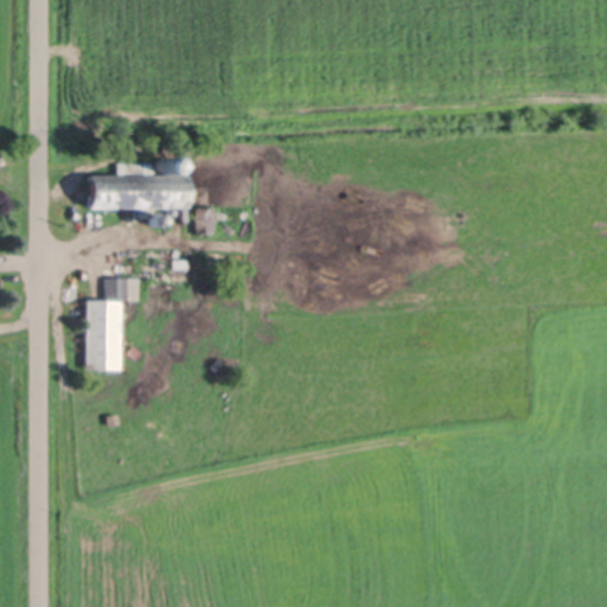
[(165,172),(164,172),(161,172),(160,172),(159,171),(158,170),(157,170),(155,168),(155,166),(155,165),(155,164),(155,163),(155,161),(155,159),(157,158),(158,158),(159,157),(160,155),(161,155),(164,155),(165,155),(166,155),(167,157),(168,158),(170,158),(171,159),(171,160),(171,161),(172,163),(172,164),(172,165),(171,166),(171,167),(170,168),(168,170),(167,171),(166,172),(165,172)]
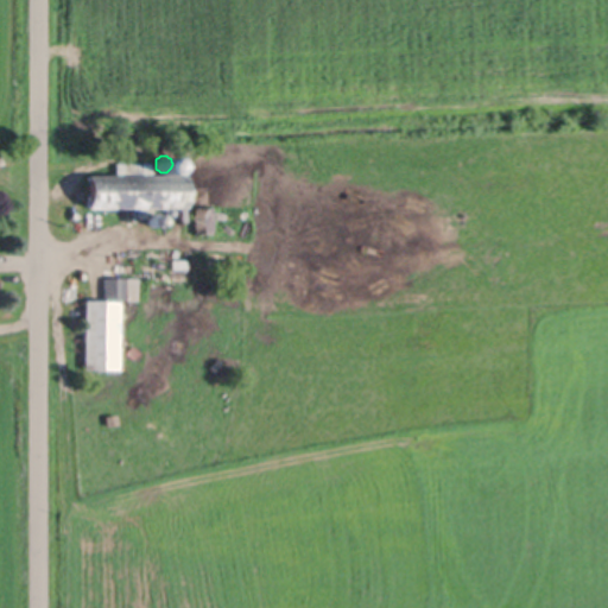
[(157,175),(158,175),(171,175),(171,184),(175,184),(175,160),(185,160),(187,208),(88,208),(88,175),(132,175),(157,175)]
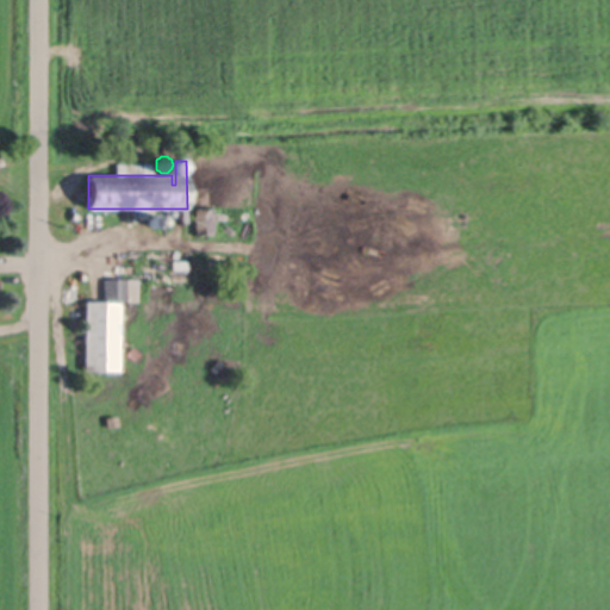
[(216,206),(215,234),(197,232),(199,206),(216,206)]
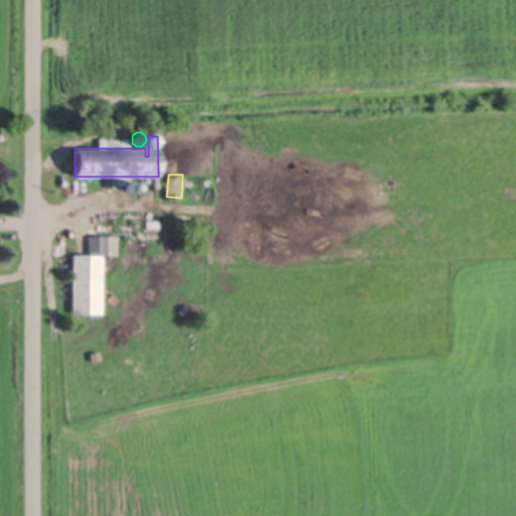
[(133,180),(134,181),(135,181),(136,181),(137,182),(138,183),(138,184),(139,185),(139,186),(139,187),(138,188),(137,189),(137,190),(136,190),(135,191),(134,191),(133,191),(132,191),(131,190),(130,190),(129,189),(128,188),(128,187),(128,186),(128,185),(128,184),(129,183),(129,182),(130,182),(131,181),(132,181),(133,180)]
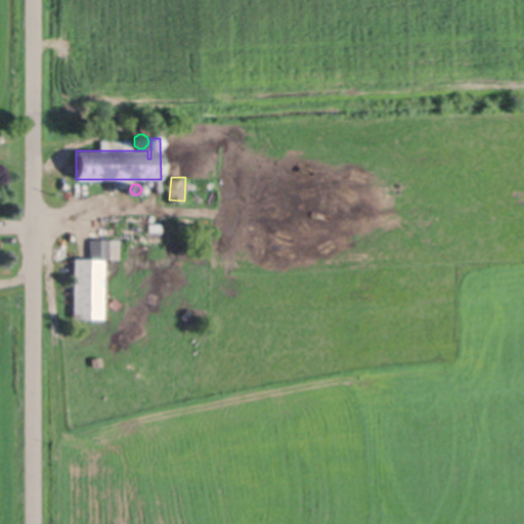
[(193,231),(181,233),(179,225),(192,223),(193,231)]
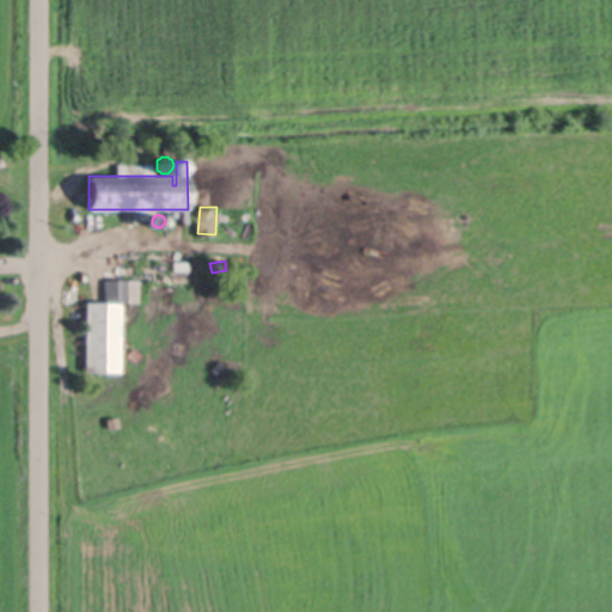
[(83,281),(77,292),(71,289),(75,277),(83,281)]
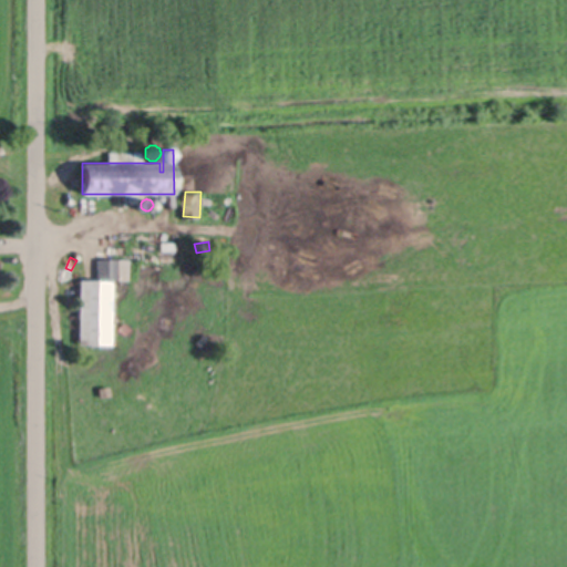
[(130,258),(129,278),(111,278),(109,344),(78,343),(80,282),(98,282),(99,257),(130,258)]
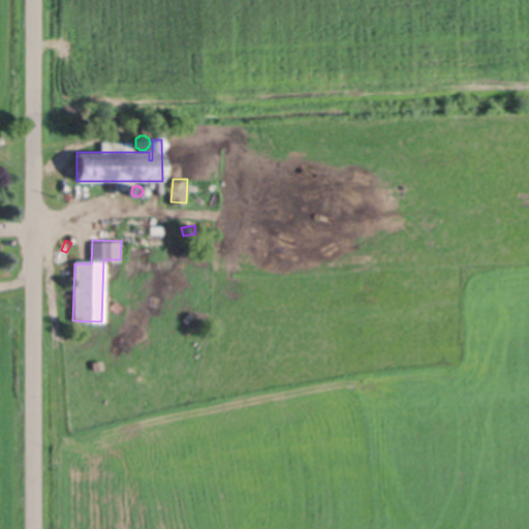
[(119,313),(111,313),(111,304),(119,304),(119,313)]
